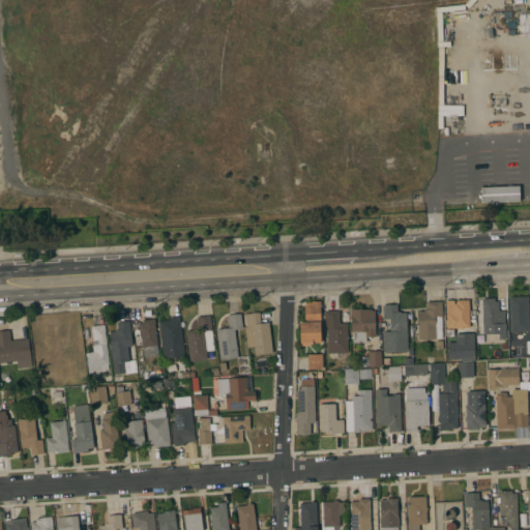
[(529,0),(500,0),(502,10),(529,5),(529,0)]
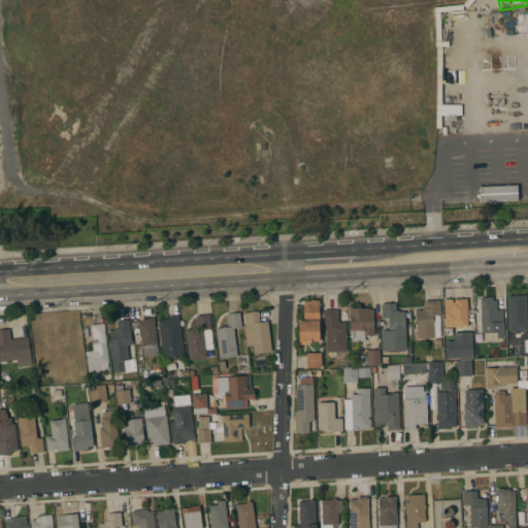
[(527,329),(508,330),(507,295),(525,295),(527,329)]
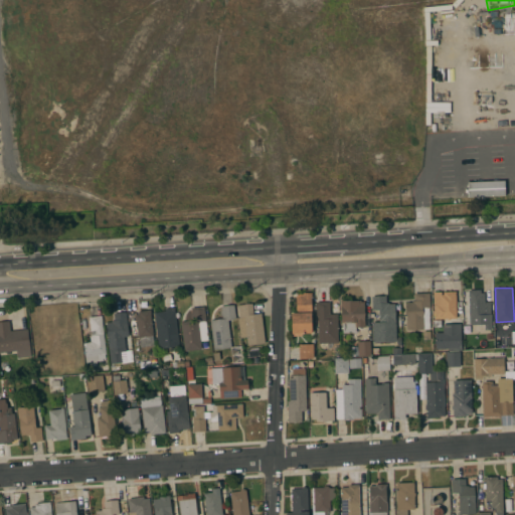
[(469,317),(468,290),(480,289),(480,293),(484,293),(485,302),(490,302),(491,316),(485,316),(469,317)]
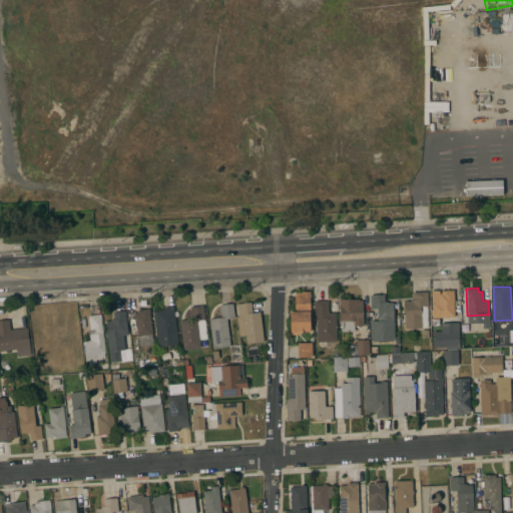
[(455,317),(448,317),(448,319),(445,319),(445,317),(432,317),(432,303),(431,291),(440,290),(440,293),(441,293),(441,290),(454,290),(455,317)]
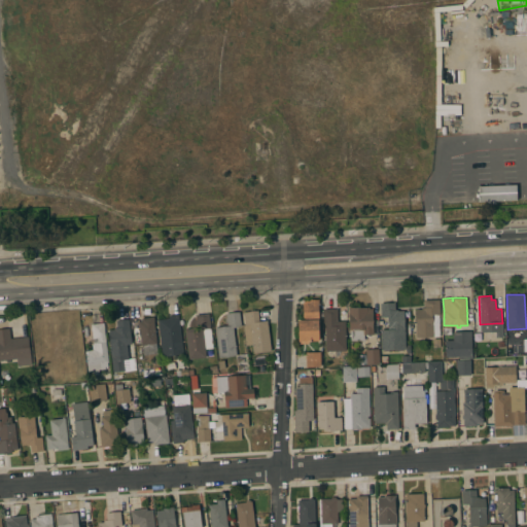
[(319,299),(319,341),(299,341),(299,319),(303,319),(303,303),(304,303),(304,300),(306,300),(319,299)]
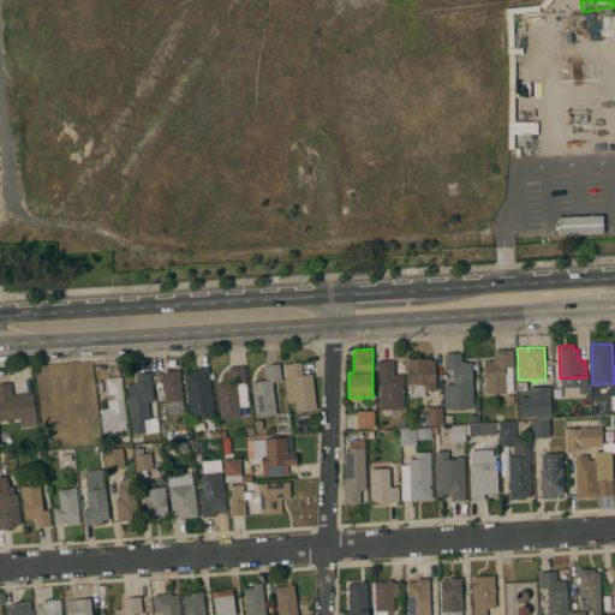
[(485,393),(485,380),(485,360),(491,360),(491,359),(495,359),(495,350),(513,350),(513,366),(513,393),(485,393)]
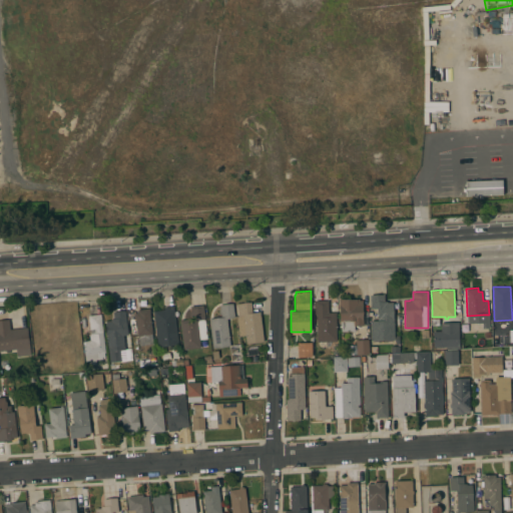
[(371,295),(384,295),(385,302),(387,301),(387,303),(393,303),(395,340),(392,340),(392,341),(387,341),(387,340),(379,340),(379,341),(374,341),(374,340),(372,340),(371,321),(378,321),(378,308),(371,309),(371,295)]
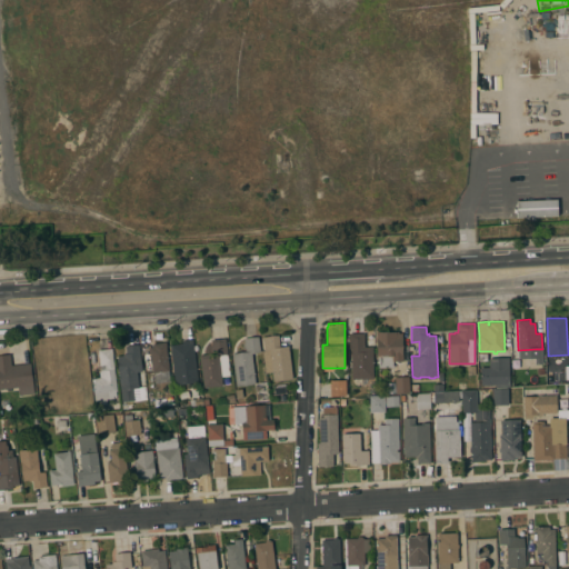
[(378,357),(377,338),(376,338),(376,331),(382,331),(382,332),(396,331),(398,331),(398,333),(402,332),(403,361),(392,361),(392,367),(378,367),(378,357)]
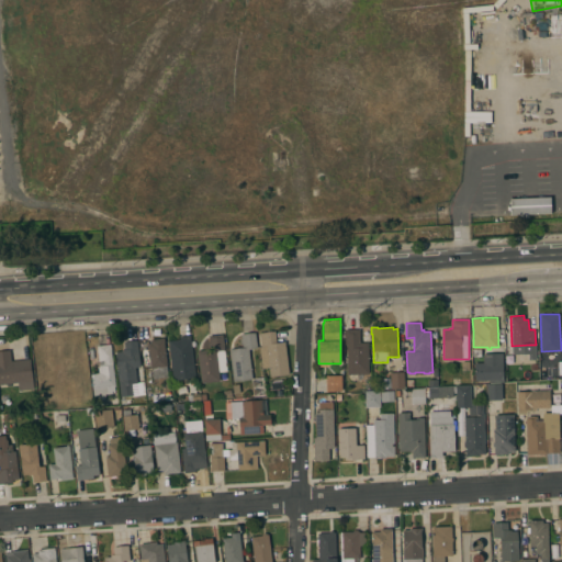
[(369,373),(347,374),(346,333),(345,333),(345,329),(360,329),(360,343),(369,343),(369,373)]
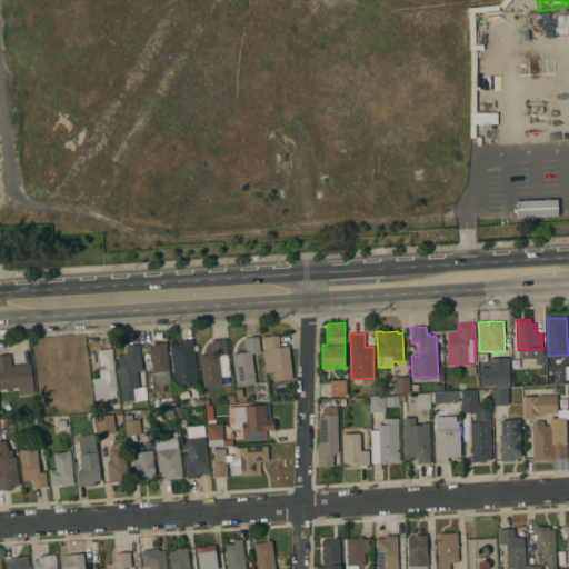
[(269,350),(265,351),(262,337),(278,335),(280,347),(289,346),(292,379),(273,381),(269,350)]
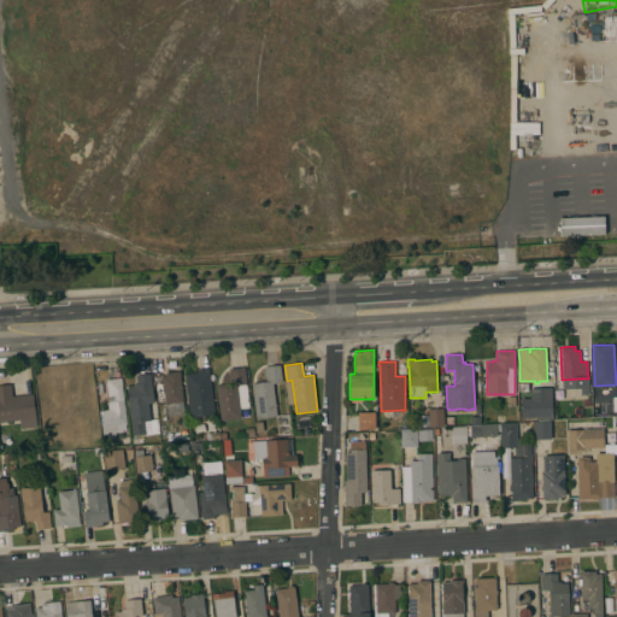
[(252,383),(265,381),(265,378),(264,378),(263,372),(265,372),(264,366),(281,365),(282,382),(272,383),(276,416),(257,418),(252,383)]
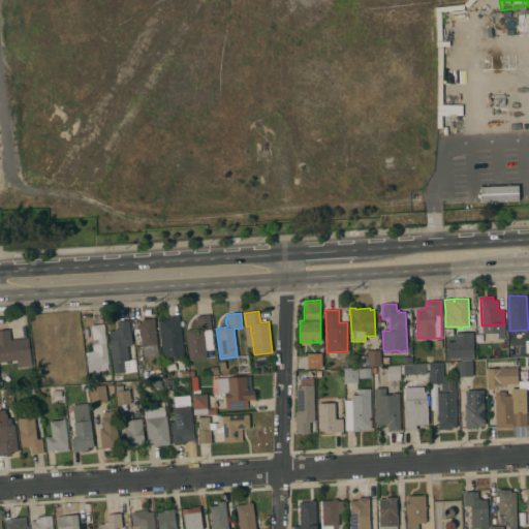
[(185,330),(197,329),(196,316),(209,314),(214,349),(206,350),(207,359),(189,361),(185,330)]
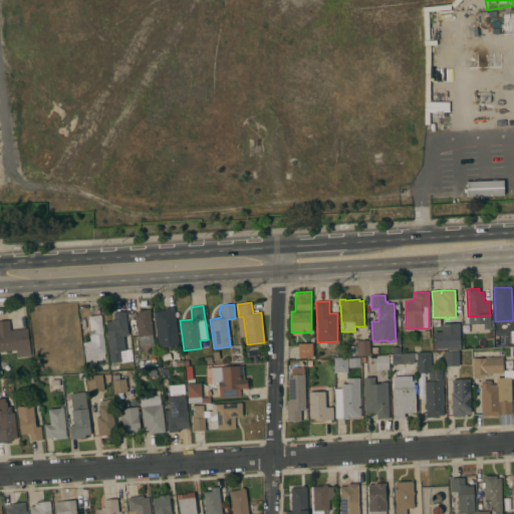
[(159,347),(154,311),(165,310),(164,307),(174,306),(179,344),(159,347)]
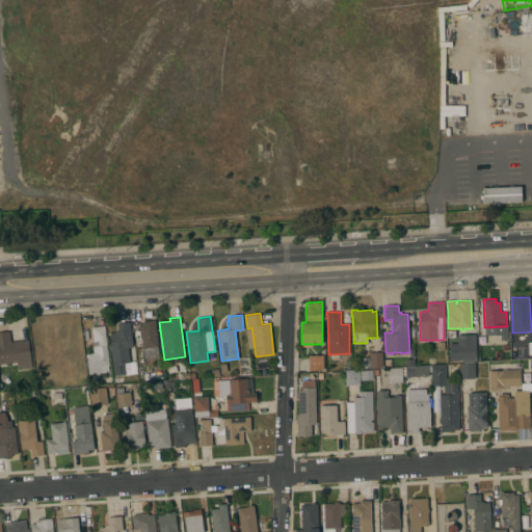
[(142,321),(155,319),(156,323),(155,323),(156,329),(157,329),(158,333),(156,333),(158,346),(157,346),(157,347),(151,348),(151,347),(150,347),(150,348),(143,349),(143,348),(142,348),(142,347),(137,348),(135,335),(141,335),(140,329),(139,324),(143,324),(142,321)]
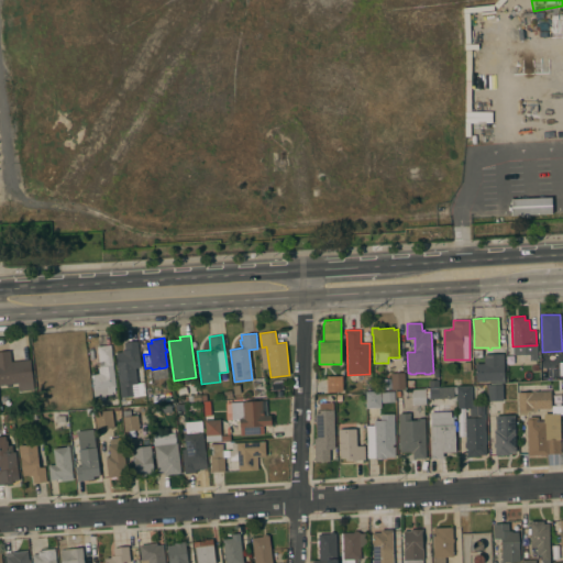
[(141,367),(135,367),(138,384),(131,385),(133,396),(121,397),(118,371),(119,370),(116,352),(122,352),(122,350),(125,350),(124,343),(138,341),(141,367)]
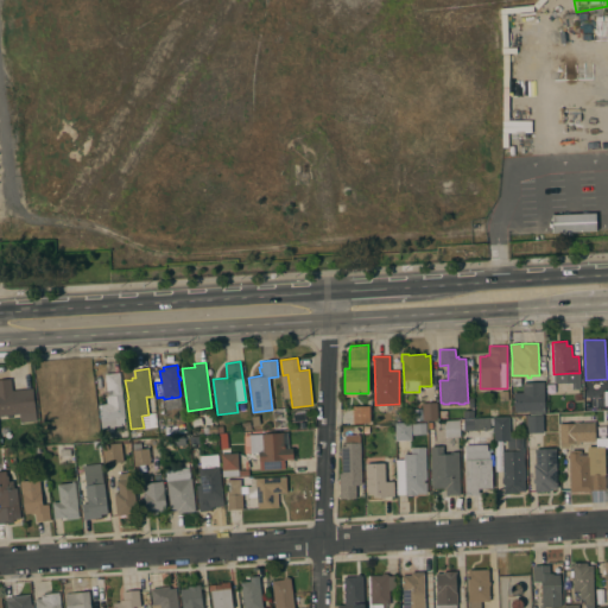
[(126,425),(114,428),(114,432),(106,434),(106,428),(101,429),(99,404),(107,404),(106,396),(107,396),(105,374),(120,372),(126,425)]
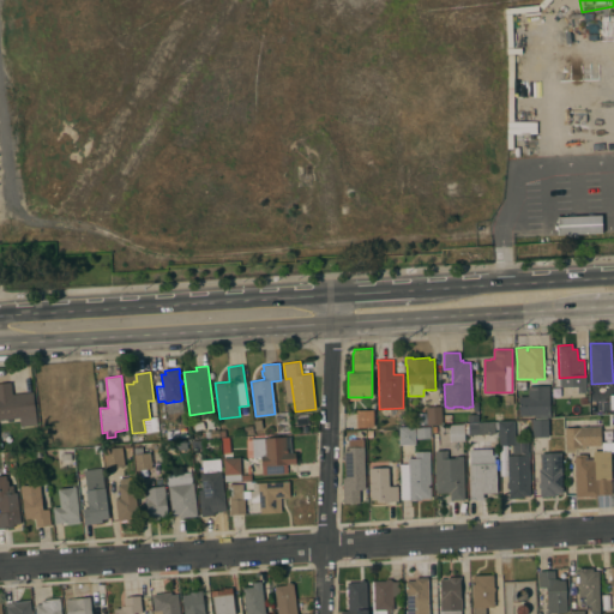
[(12,395),(32,391),(37,425),(20,427),(19,417),(0,419),(0,383),(11,383),(12,395)]
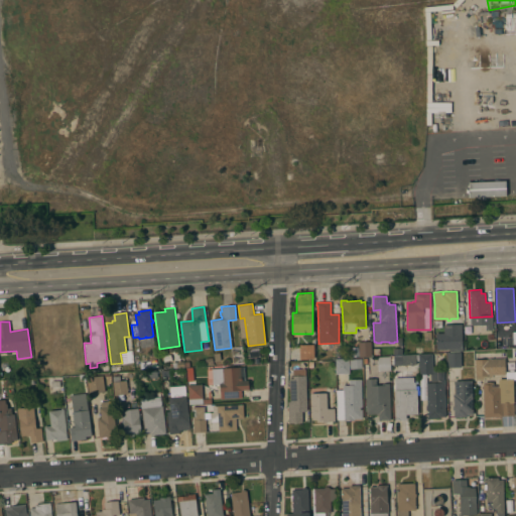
[(436,350),(435,333),(443,333),(443,325),(462,324),(463,348),(436,350)]
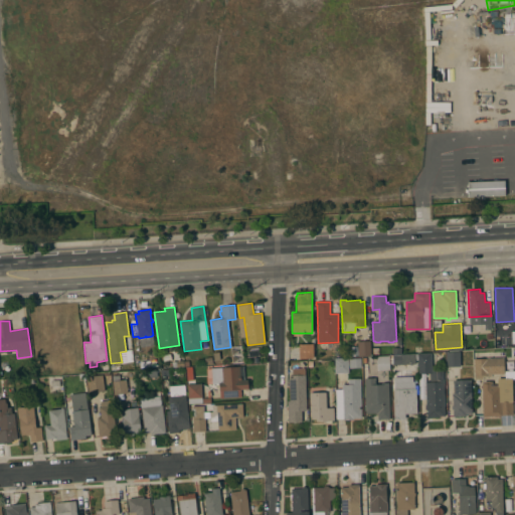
[(431,331),(431,339),(422,339),(422,331),(431,331)]
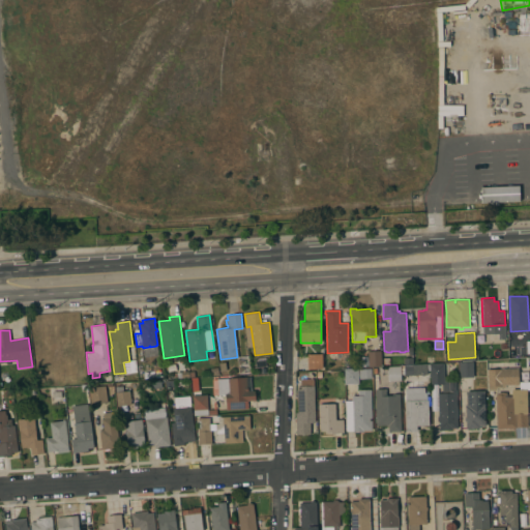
[(367,351),(381,351),(382,365),(369,366),(367,351)]
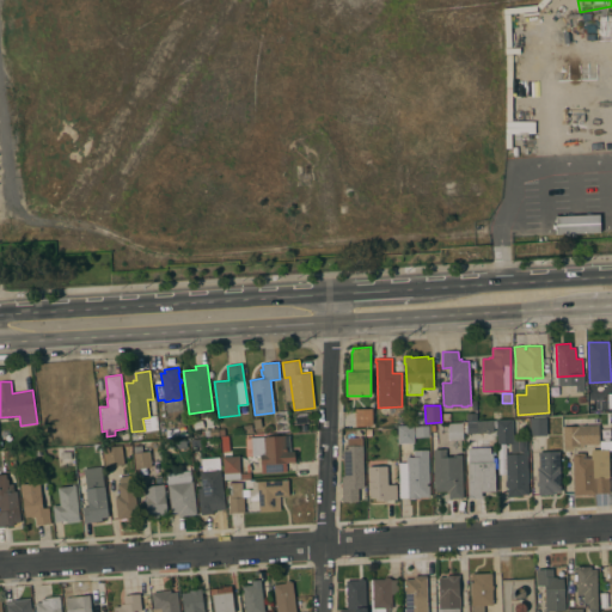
[(354,409),(372,408),(373,426),(355,426),(354,409)]
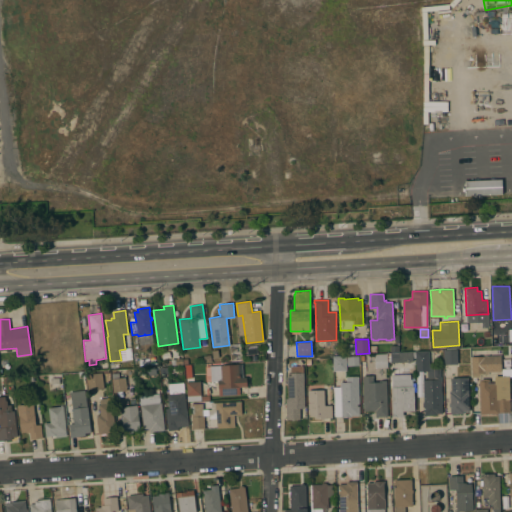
[(457,349),(457,364),(444,364),(444,350),(457,349)]
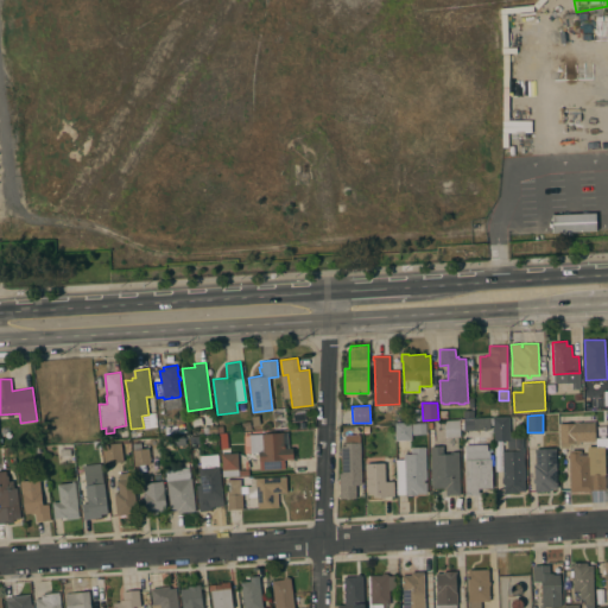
[(510,417),(510,439),(515,439),(515,438),(523,437),(525,491),(519,491),(519,492),(504,493),(504,483),(502,483),(501,477),(502,477),(501,451),(507,450),(507,441),(495,441),(495,425),(494,418),(510,417)]
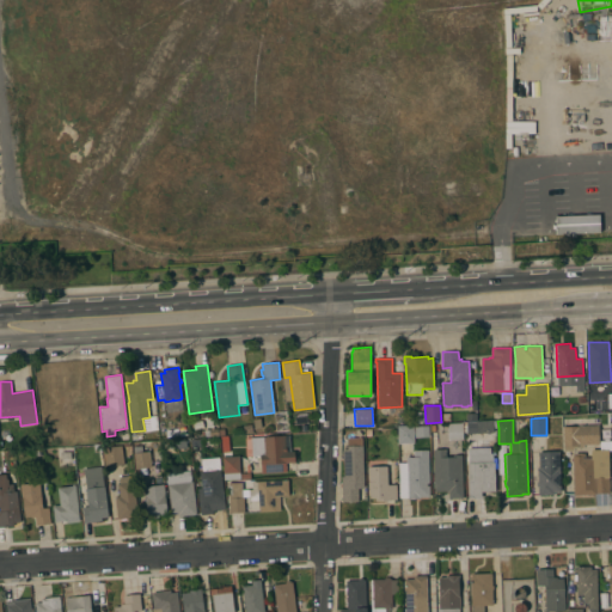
[(494,428),(494,432),(467,433),(467,422),(497,421),(499,428),(494,428)]
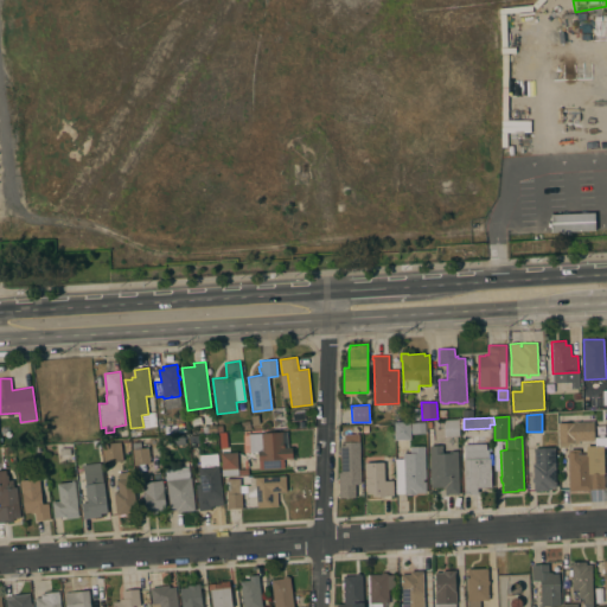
[(443,420),(459,420),(460,435),(445,436),(443,420)]
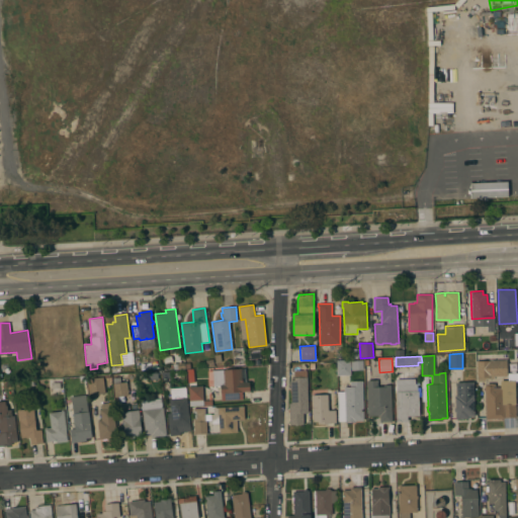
[(490,360),(507,359),(507,376),(494,376),(494,378),(486,379),(486,381),(477,381),(477,361),(490,360)]
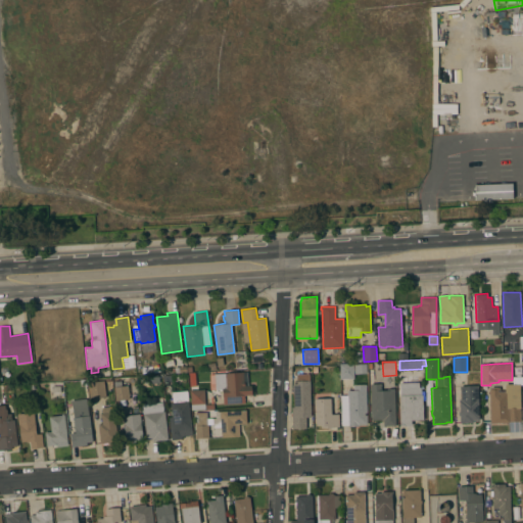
[(340,379),(339,365),(353,364),(354,378),(340,379)]
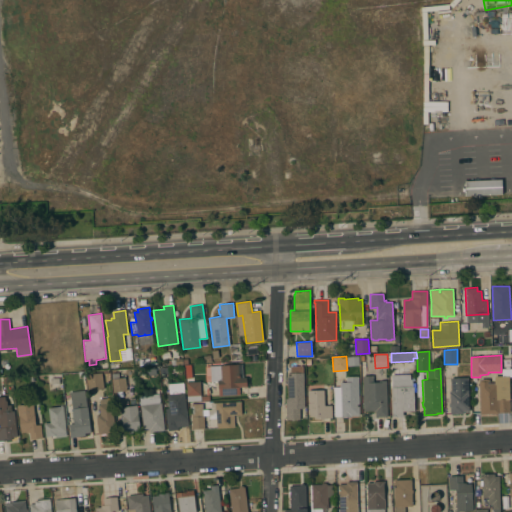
[(347,366),(347,356),(358,356),(359,365),(347,366)]
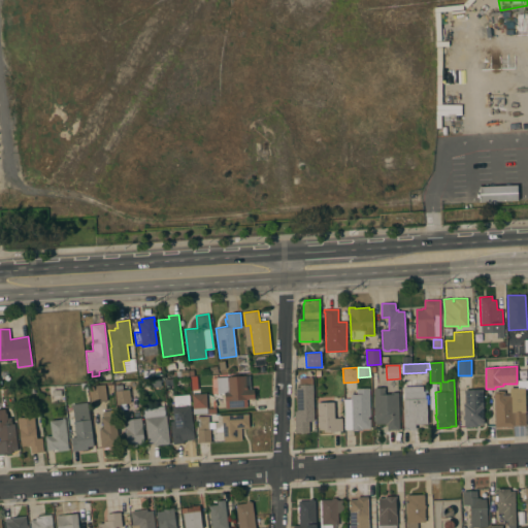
[(188,369),(189,375),(176,376),(176,370),(182,370),(182,368),(185,368),(185,369),(188,369)]
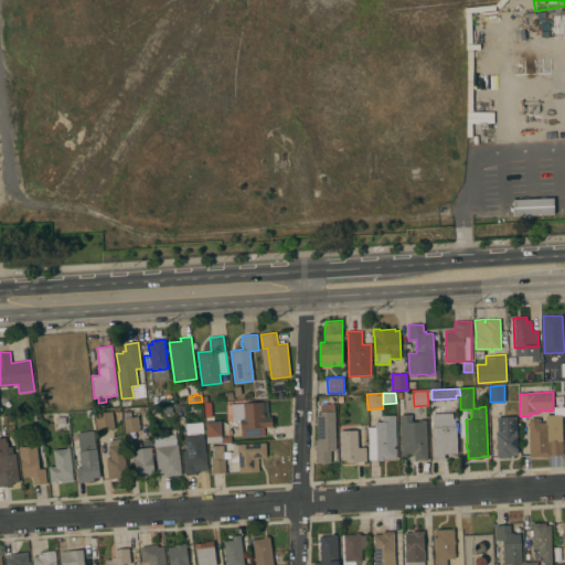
[(226,404),(263,402),(263,412),(264,412),(265,416),(272,416),(273,426),(264,427),(264,435),(241,437),(240,420),(233,420),(232,411),(226,412),(226,404)]
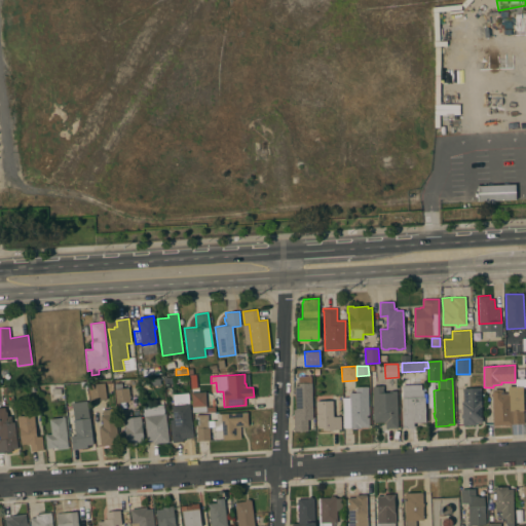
[(198,385),(197,385),(198,386),(193,386),(193,385),(191,385),(190,376),(197,376),(198,385)]
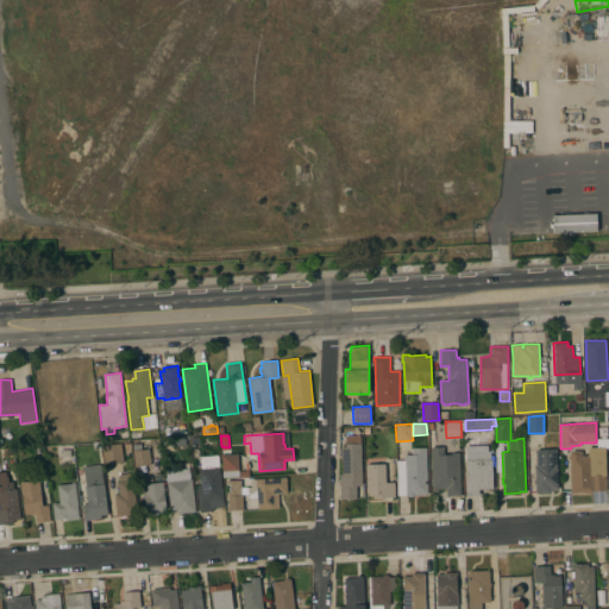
[(340,473),(343,473),(341,453),(341,444),(345,444),(345,435),(359,435),(360,444),(362,485),(356,485),(356,498),(340,498),(340,473)]
